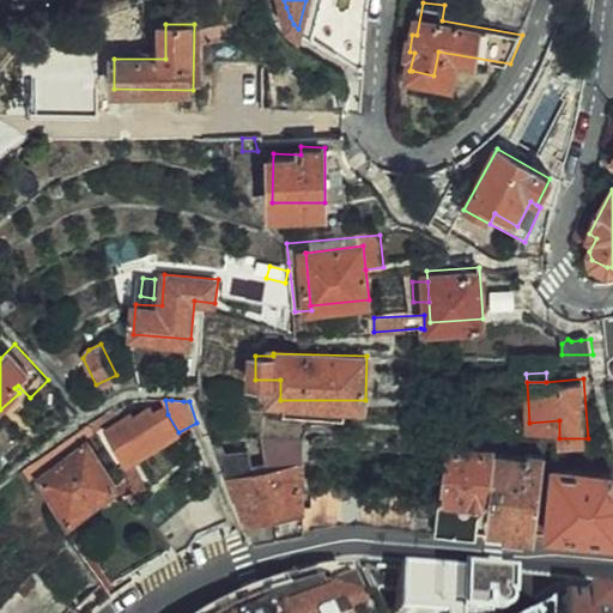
[(120,418),(115,410),(107,414),(111,422),(120,418)]
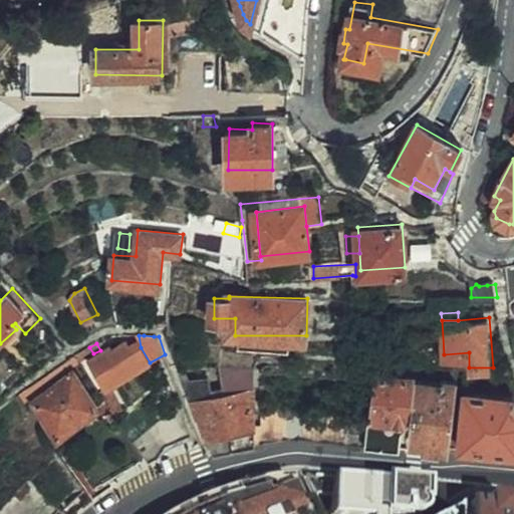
[(150,362),(141,347),(139,348),(136,343),(130,347),(126,343),(111,351),(109,348),(89,360),(105,389),(98,392),(113,413),(121,408),(109,386),(150,362)]
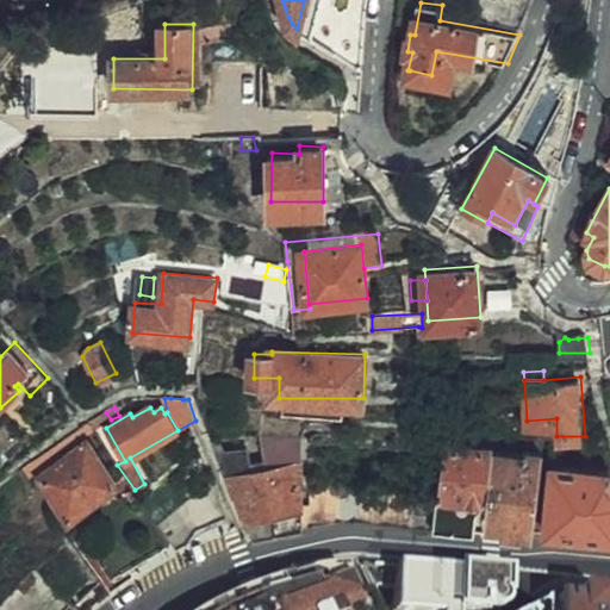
[(111,419),(106,412),(93,421),(98,428),(111,419)]
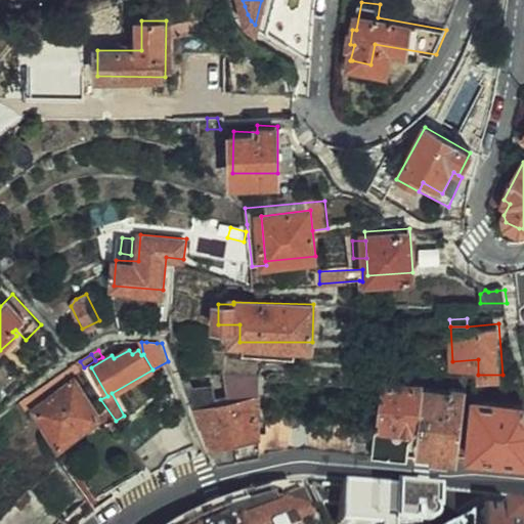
[(76,364),(20,402),(17,406),(23,413),(82,374),(76,364)]
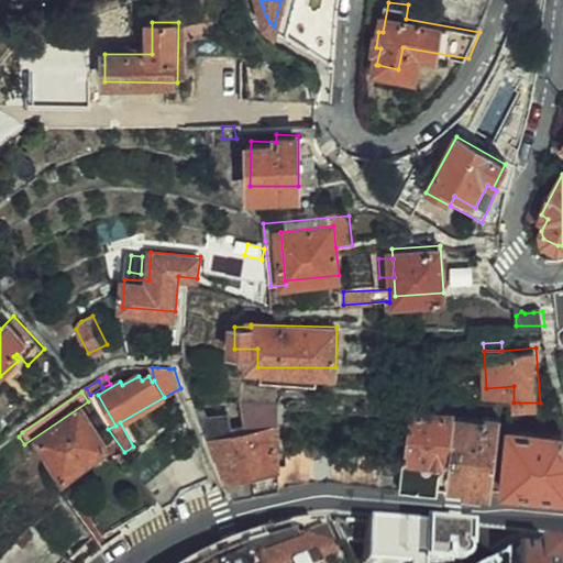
[(279,475),(279,400),(243,400),(244,429),(230,429),(229,414),(201,416),(230,485),(253,479),(279,475)]
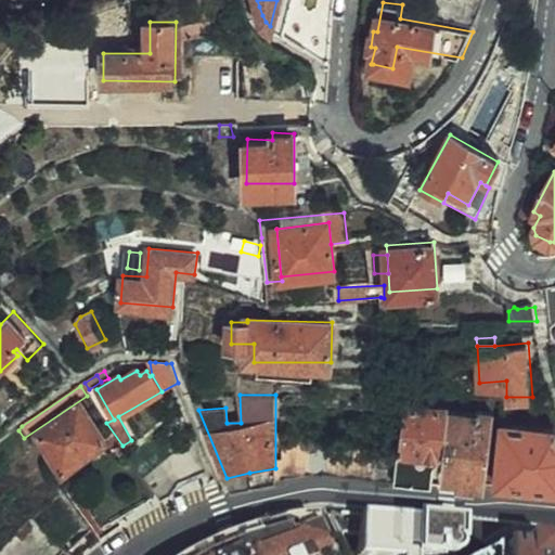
[(444,447),(449,409),(450,404),(405,404),(399,447),(397,466),(433,468),(436,447),(444,447)]
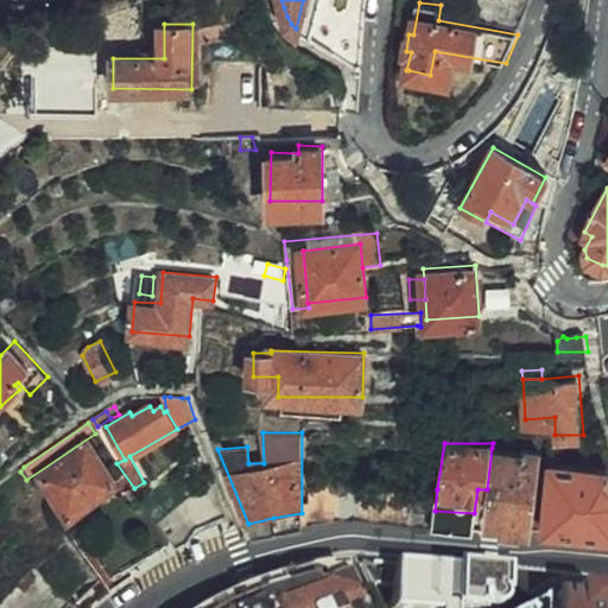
[(520,519),(532,520),(539,470),(543,448),(525,447),(525,453),(492,448),(487,489),(483,514),(496,517),(520,519)]
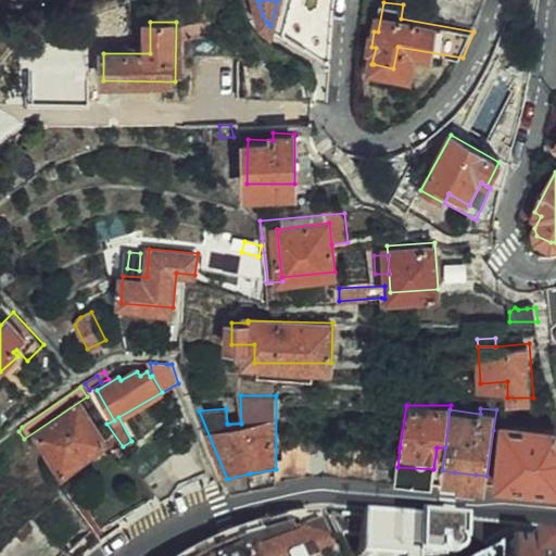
[(38,440),(61,470),(104,439),(83,409),(38,440)]
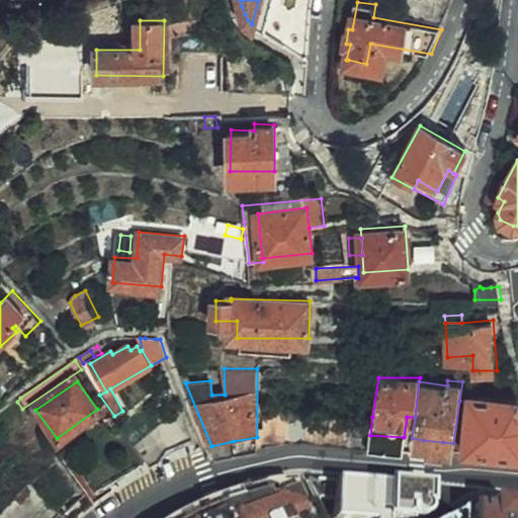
[(453,443),(488,447),(500,449),(517,450),(517,399),(472,394),(471,403),(459,401),(453,443)]
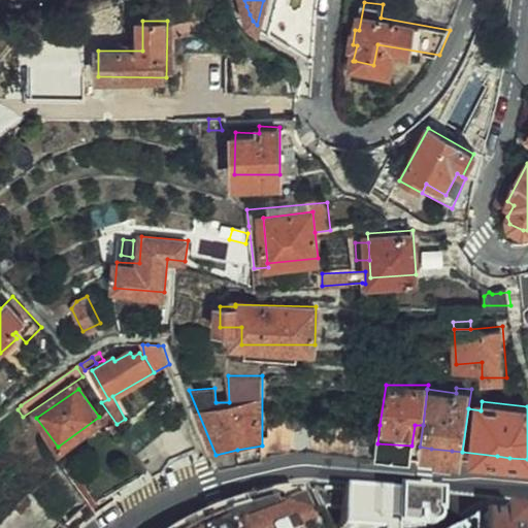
[(183,420),(141,458),(150,471),(156,479),(165,474),(176,456),(197,448),(192,432),(196,431),(190,416),(183,420)]
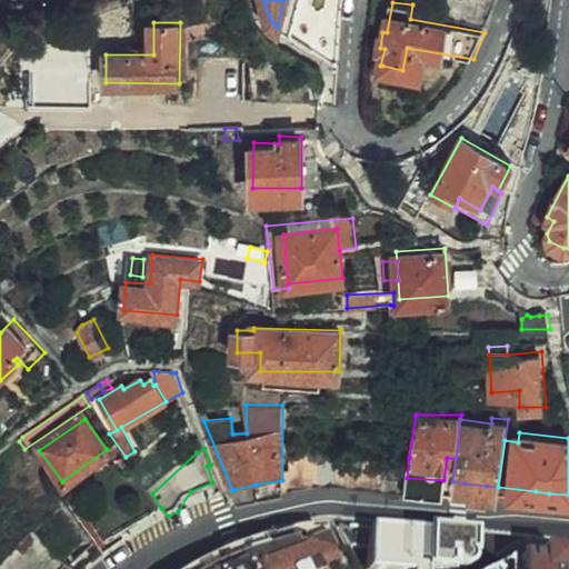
[(290,457),(290,478),(300,477),(318,476),(317,452),(290,457)]
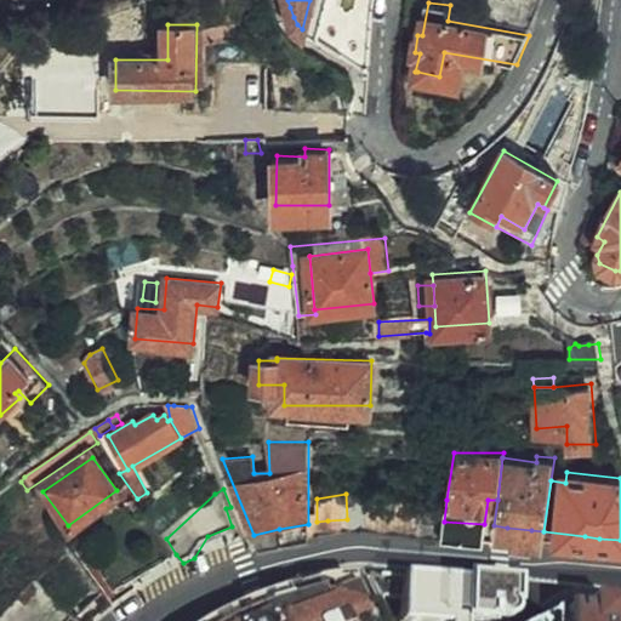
[(371,494),(346,494),(347,519),(398,519),(444,522),(446,500),(371,494)]
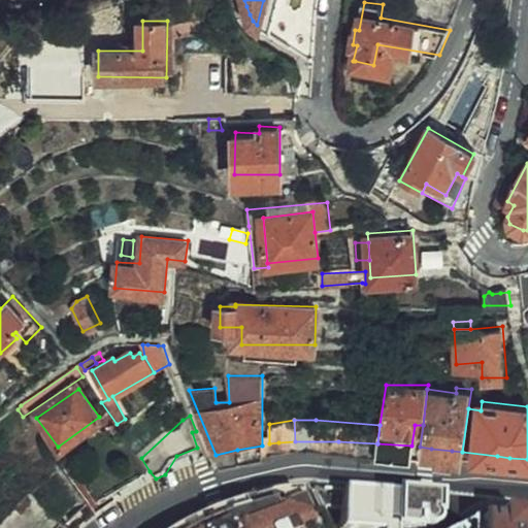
[(269,443),(269,455),(296,451),(295,441),(278,442),(269,443)]
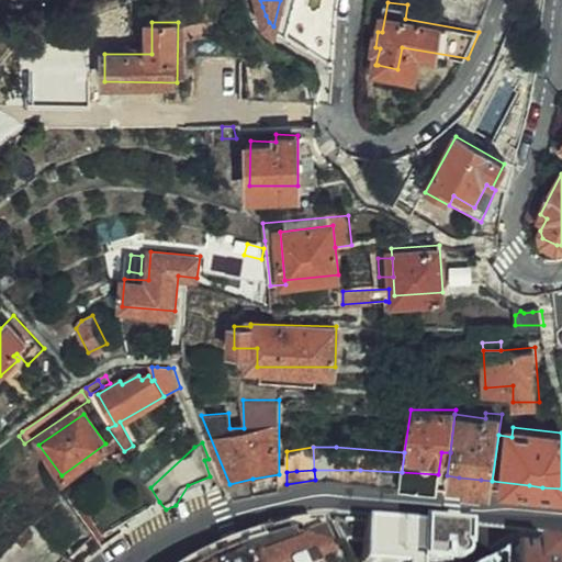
[(334,480),(400,486),(402,472),(360,470),(314,470),(315,480),(334,480)]
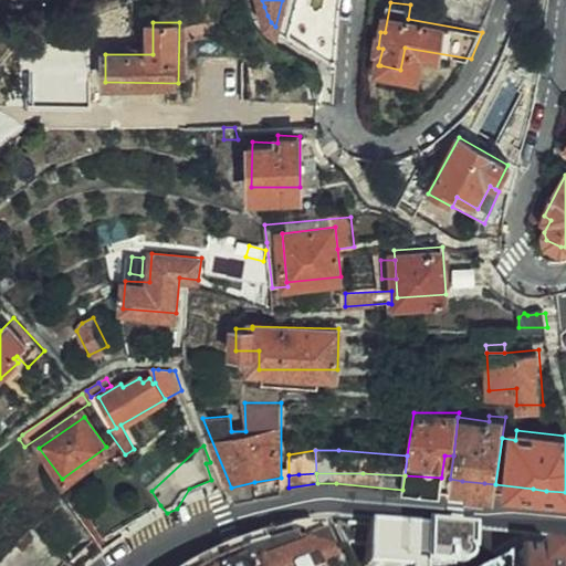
[(440,493),(441,478),(405,475),(402,490),(440,493)]
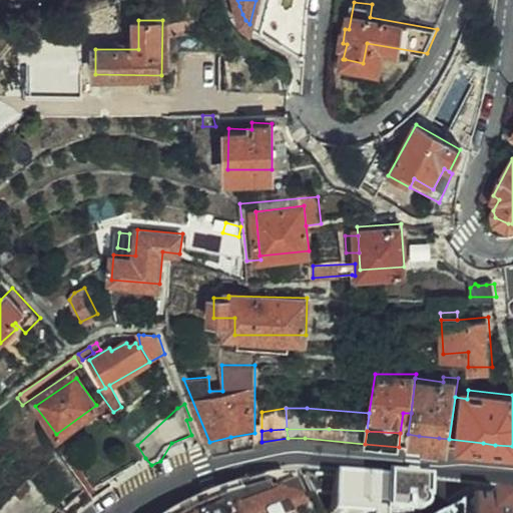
[(94,487),(145,458),(137,445),(127,432),(75,462),(94,487)]
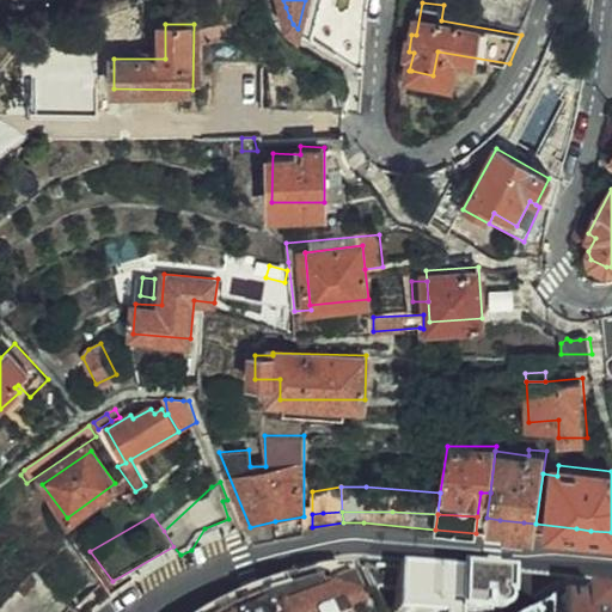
[(304,528),(304,516),(275,521),(250,527),(255,539),(304,528)]
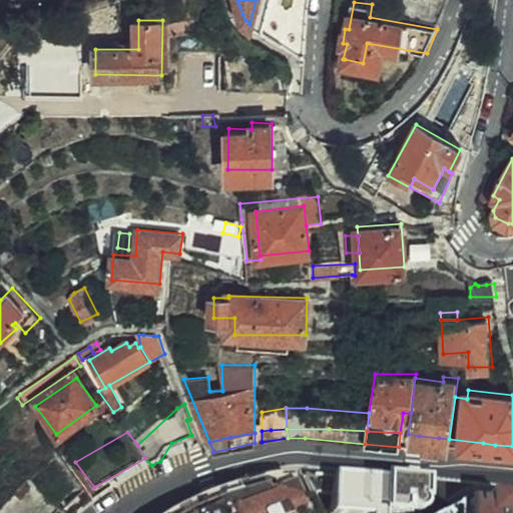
[(439,438),(419,436),(419,442),(438,444),(439,438)]
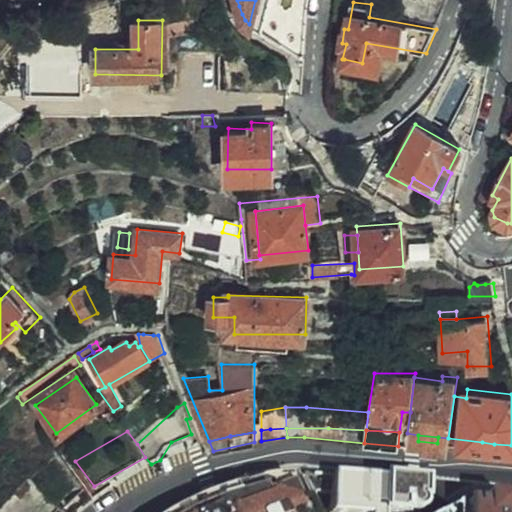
[(378,511),(381,480),(331,475),(327,511),(378,511)]
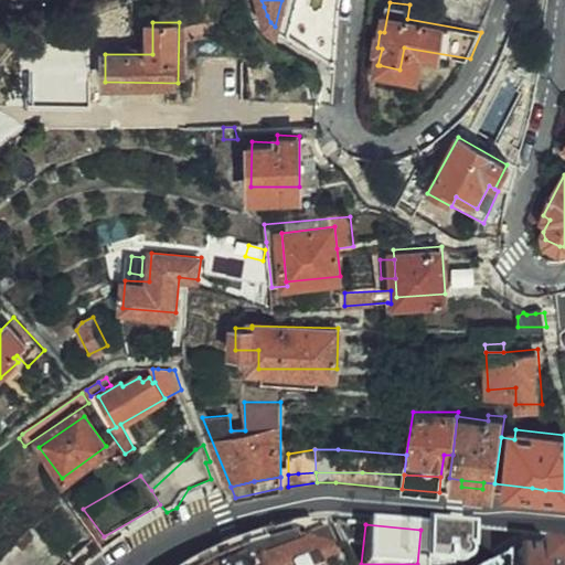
[(0,564),(65,564),(71,561),(32,525),(0,557),(0,564)]
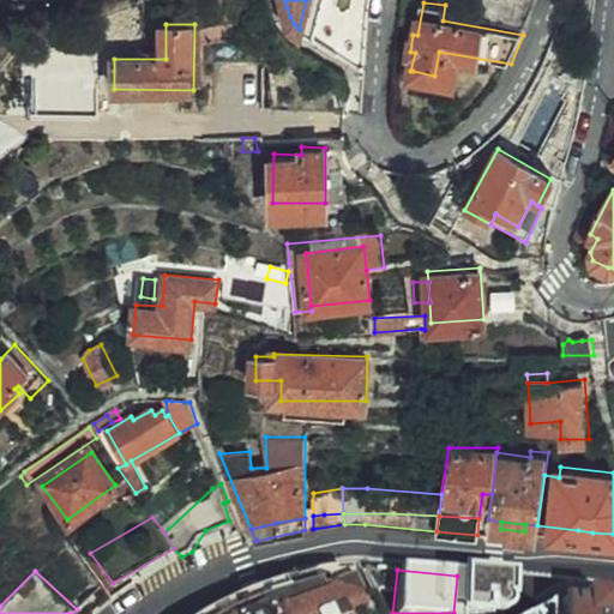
[(206,613),(365,613),(351,573),(313,576),(274,587),(229,602),(206,613)]
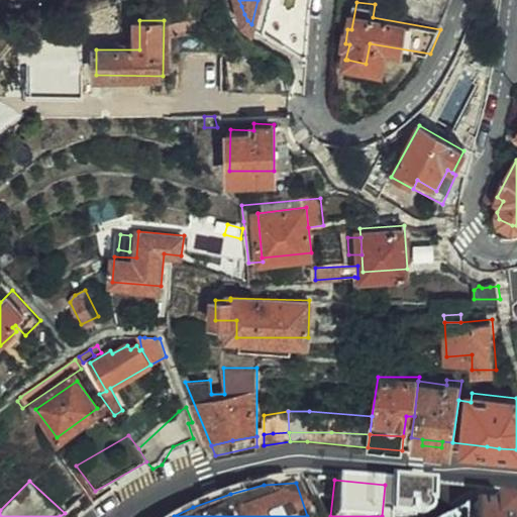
[(423,509),(425,489),(385,485),(382,516),(423,516),(423,515),(422,513),(420,511),(420,509),(423,509)]
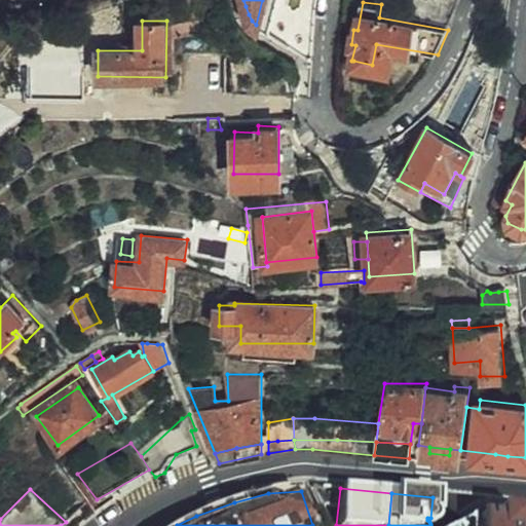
[(459,514),(460,500),(443,498),(442,512),(459,514)]
